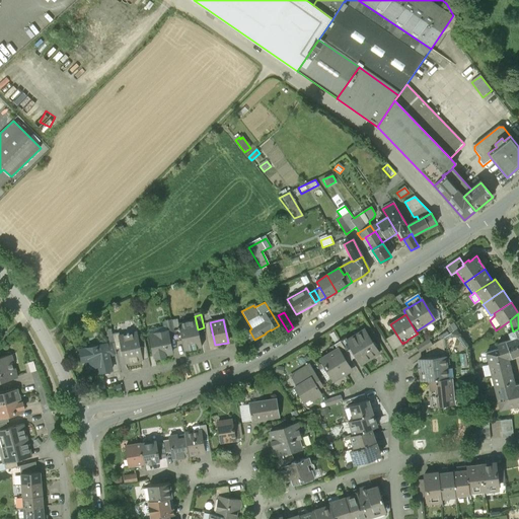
[(169,337),(174,336),(173,330),(171,320),(165,321),(167,331),(169,337)]
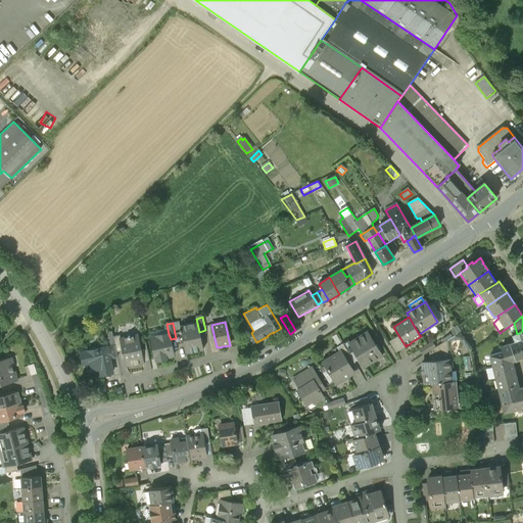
[(199,332),(197,323),(180,326),(181,332),(183,342),(186,353),(203,349),(199,332)]
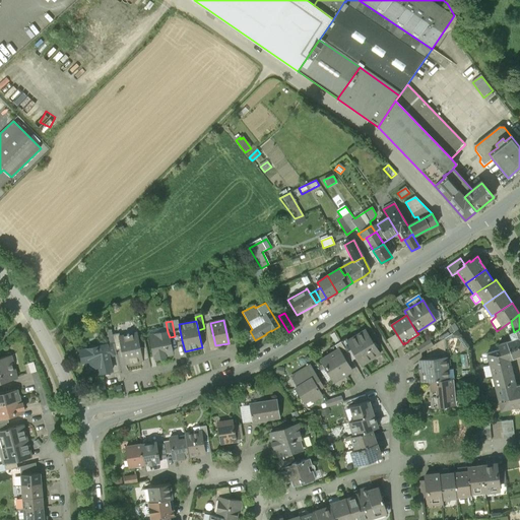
[(149,331),(149,335),(168,332),(166,322),(163,323),(164,328),(149,331)]
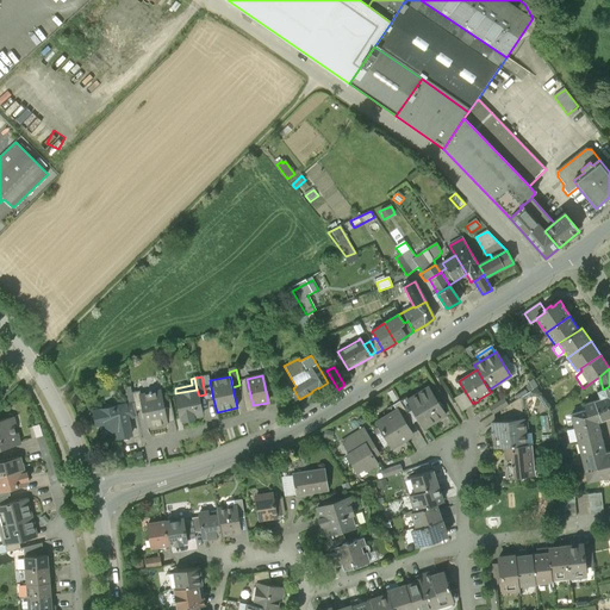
[(537,387),(534,380),(528,384),(526,388),(528,393),(537,387)]
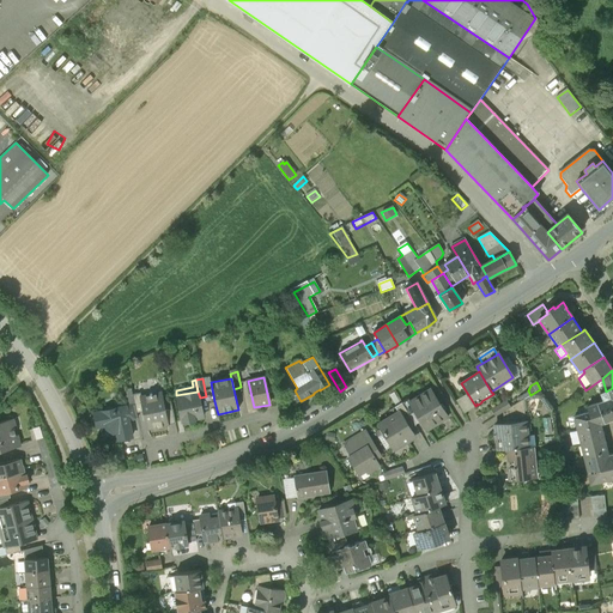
[(604,402),(598,404),(605,424),(612,420),(612,388),(606,392),(600,394),(604,402)]
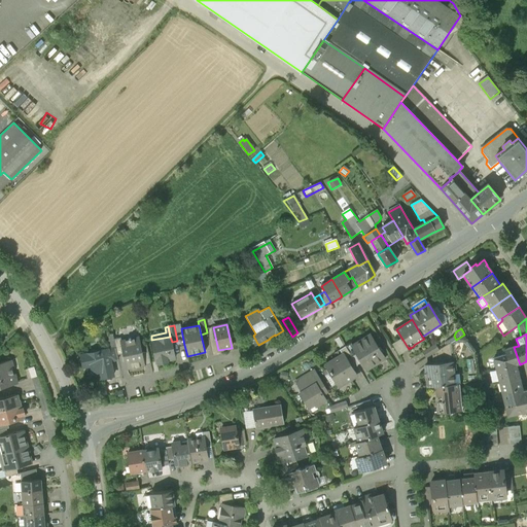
[(115,348),(114,339),(113,335),(108,336),(109,342),(105,342),(107,350),(108,349),(115,348)]
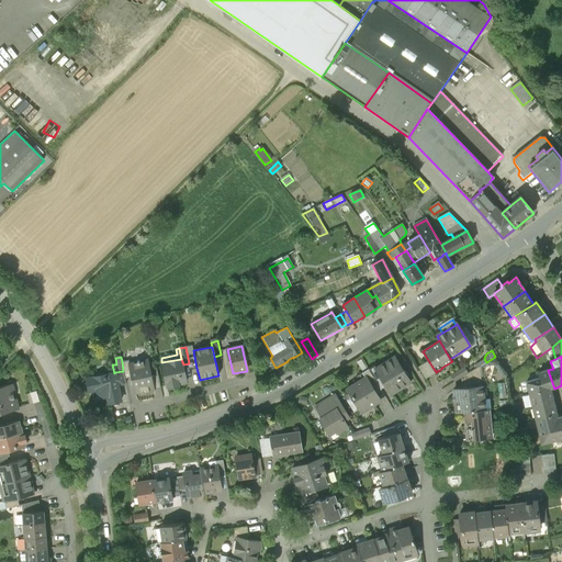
[(194,357),(188,358),(189,363),(190,369),(197,368),(194,357)]
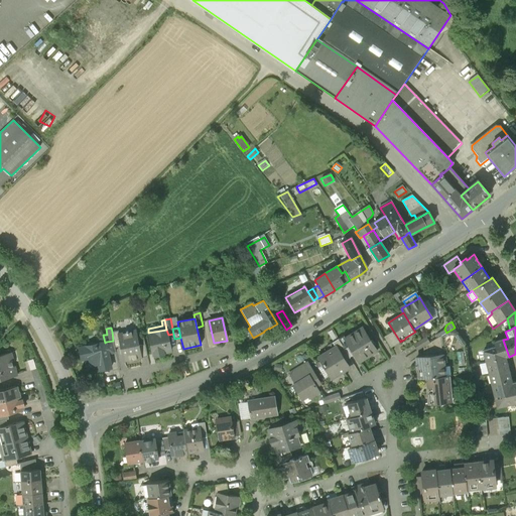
[(253,338),(248,329),(243,332),(248,341),(253,338)]
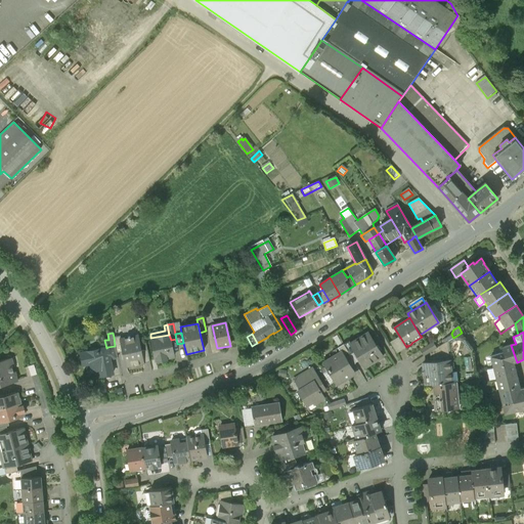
[(367,334),(351,344),(350,345),(361,361),(364,367),(375,361),(382,356),(367,334)]
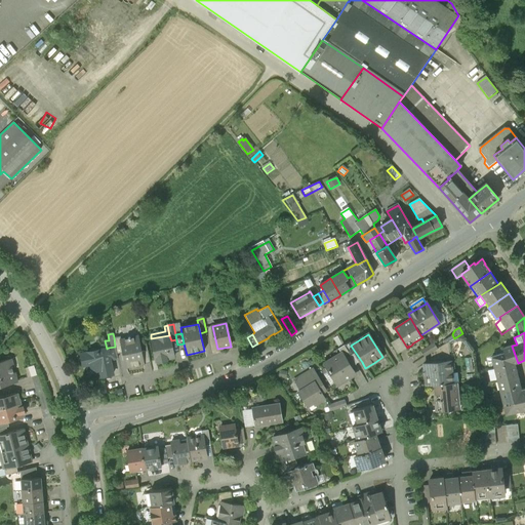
[(123,352),(126,368),(145,364),(142,352),(138,335),(121,339),(120,339),(123,352)]
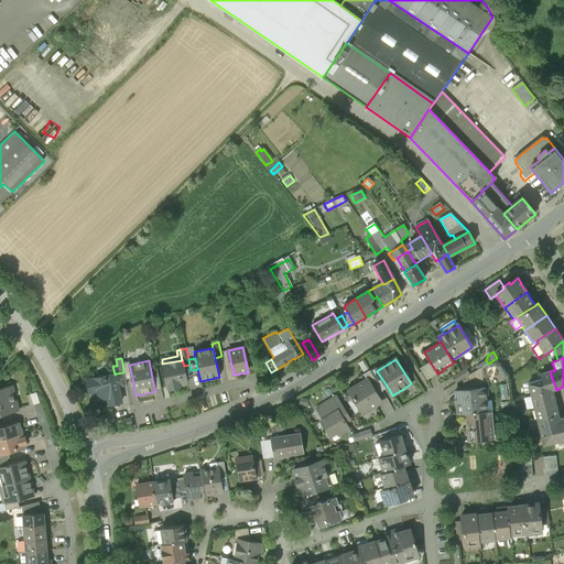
[(182,360),(162,364),(167,388),(170,388),(170,389),(180,388),(180,386),(187,384),(184,366),(182,360)]
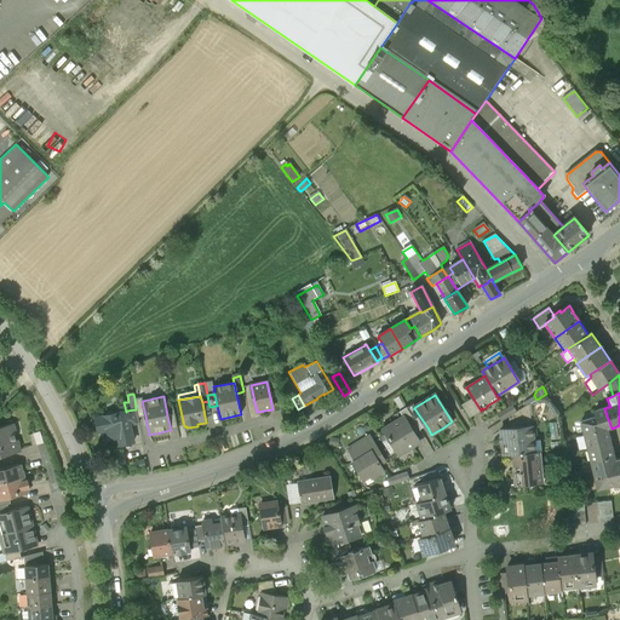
[(138,418),(145,415),(142,401),(143,401),(142,397),(135,399),(136,409),(138,418)]
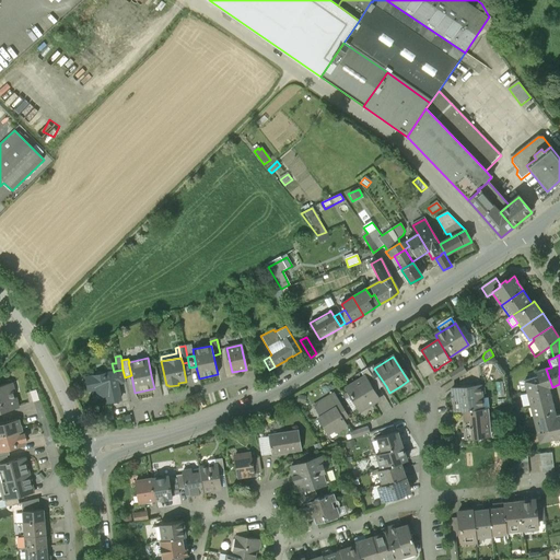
[(435,371),(435,370),(434,371),(427,359),(417,365),(424,377),(435,371)]
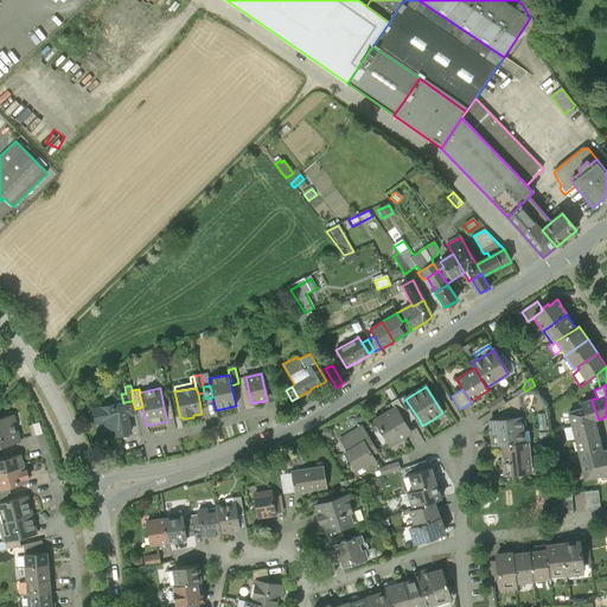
[(404,395),(391,403),(395,409),(407,426),(419,419),(406,400),(407,398),(404,395)]
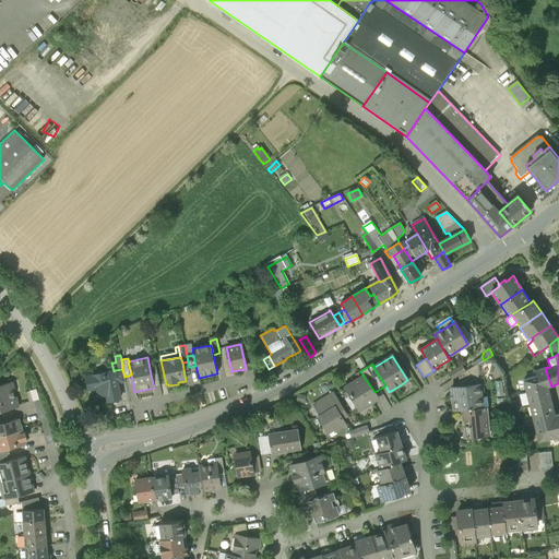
[(461,365),(448,373),(451,380),(459,376),(465,371),(461,365)]
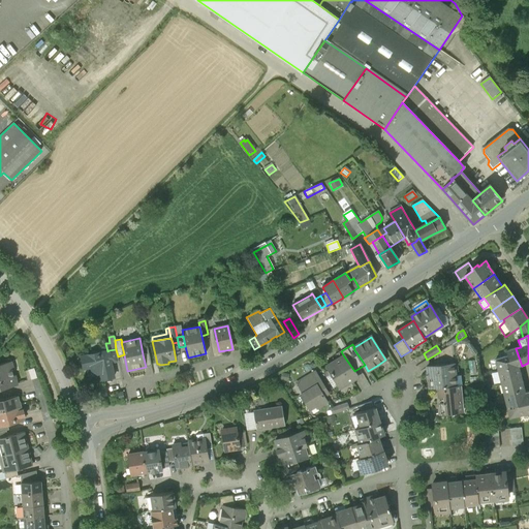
[(435,367),(454,365),(452,345),(440,351),(434,355),(434,356),(435,356),(436,366),(435,366),(435,367)]
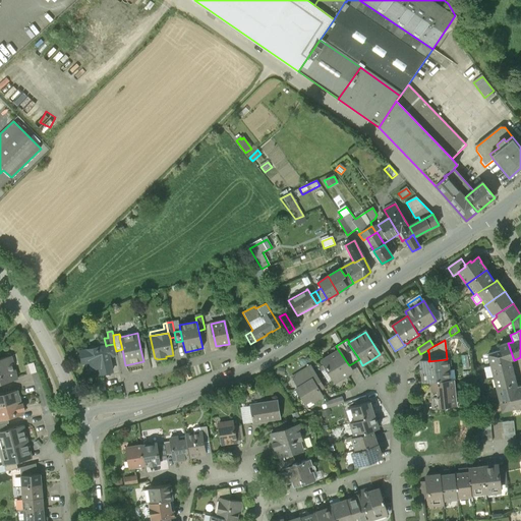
[(487,355),(490,365),(511,361),(512,360),(514,360),(508,343),(499,346),(500,350),(487,355)]
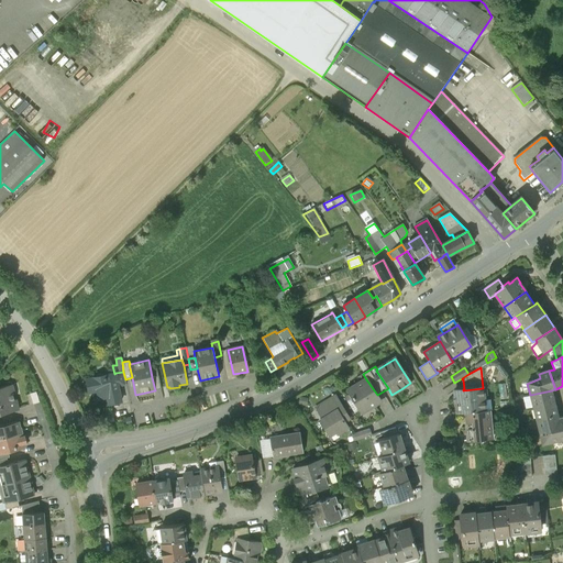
[(118,386),(127,384),(125,379),(123,372),(116,373),(118,386)]
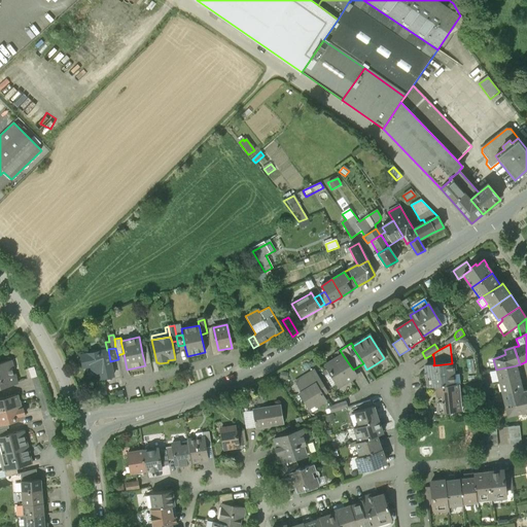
[(90,353),(81,355),(83,367),(92,365),(92,367),(98,372),(100,371),(102,378),(113,376),(110,361),(108,349),(107,350),(98,351),(96,350),(92,350),(90,353)]
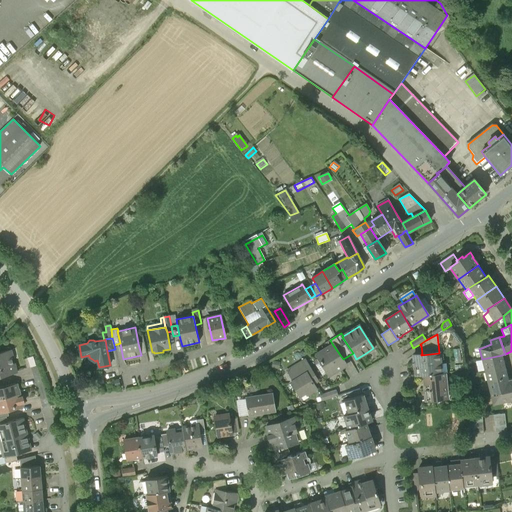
[(144,342),(138,343),(141,355),(146,354),(144,342)]
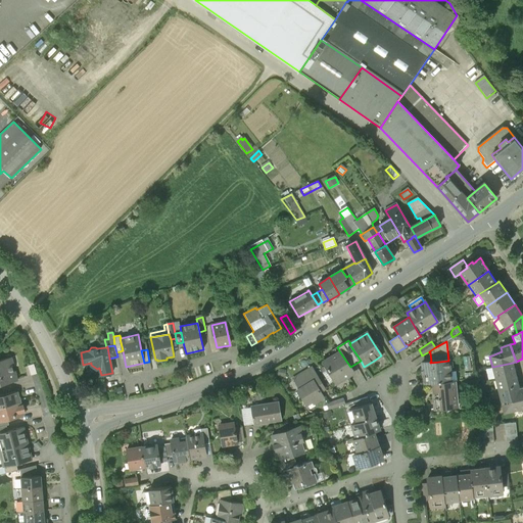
[(340,352),(324,363),(336,384),(353,373),(350,367),(340,352)]
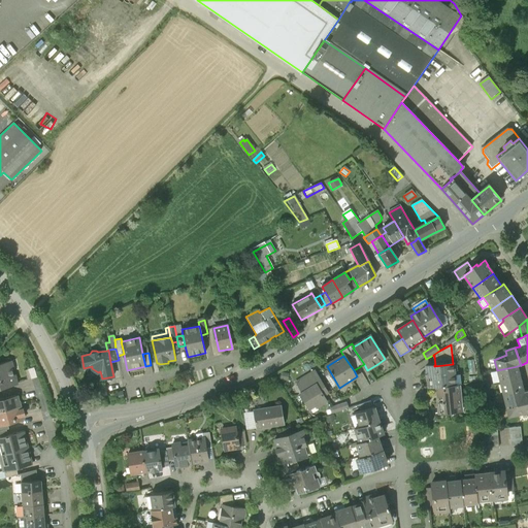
[(388,358),(385,359),(377,364),(383,373),(393,367),(388,358)]
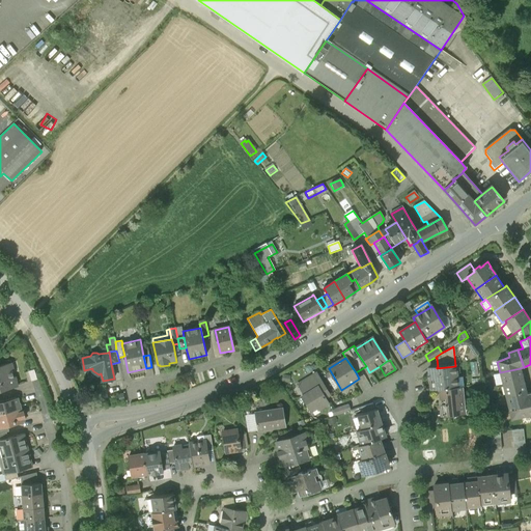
[(0,365),(0,380),(2,388),(16,385),(10,363),(0,365)]
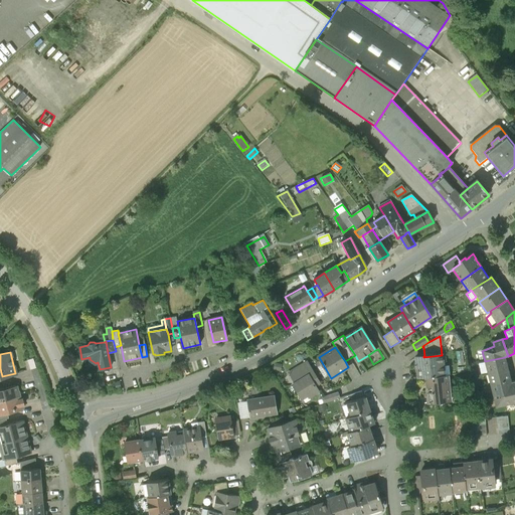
[(418,378),(425,377),(448,375),(448,374),(450,374),(449,365),(443,365),(442,355),(423,357),(415,357),(418,378)]
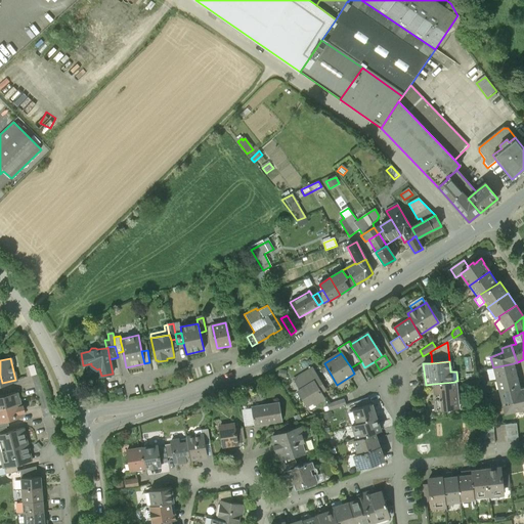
[(514,363),(493,367),(493,369),(496,380),(516,375),(515,369),(514,363)]
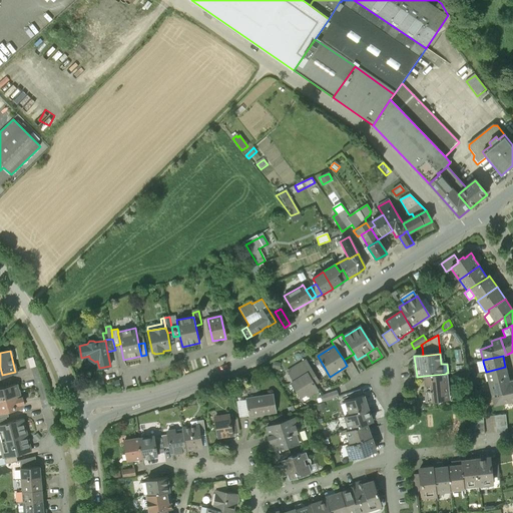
[(36,367),(33,358),(24,361),(27,370),(36,367)]
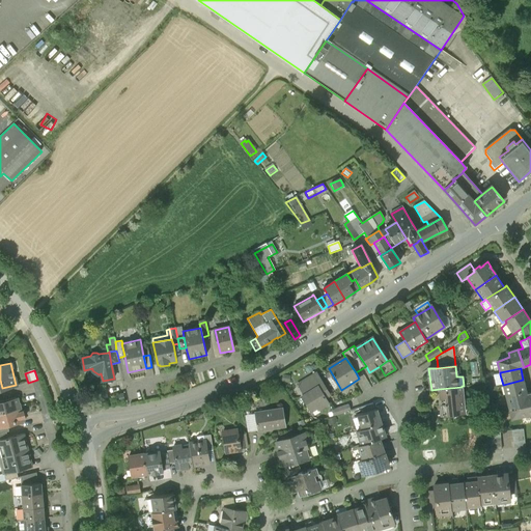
[(326,389),(316,374),(298,386),(304,395),(302,397),(311,412),(317,408),(318,410),(329,403),(325,398),(327,396),(324,391),(326,389)]
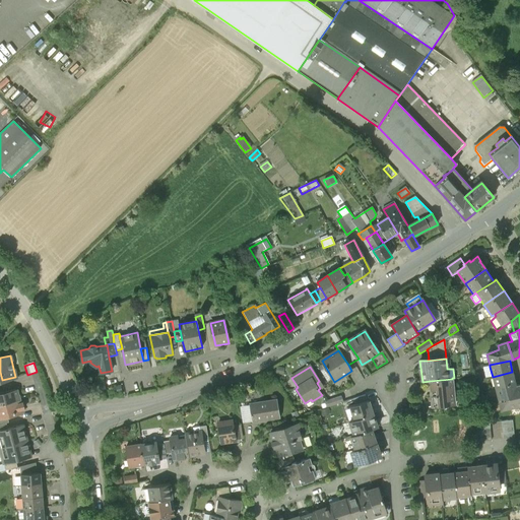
[(493,377),(490,367),(483,368),(486,379),(493,377)]
